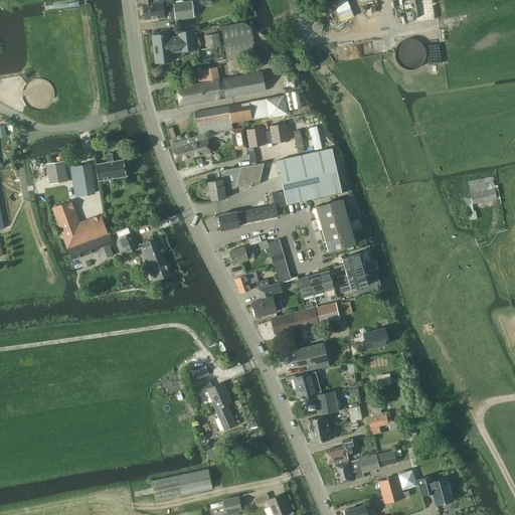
[(143,0),(144,4),(143,4),(145,19),(158,17),(158,21),(165,20),(165,21),(175,20),(175,19),(176,19),(174,4),(173,4),(172,0),(143,0)]
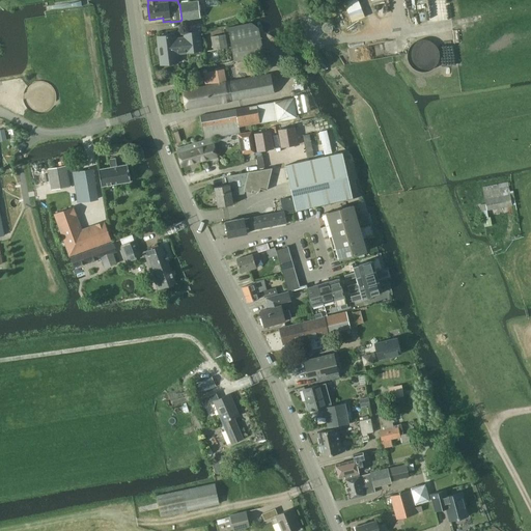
[(358,0),(355,0),(344,4),(352,23),(365,18),(358,0)]
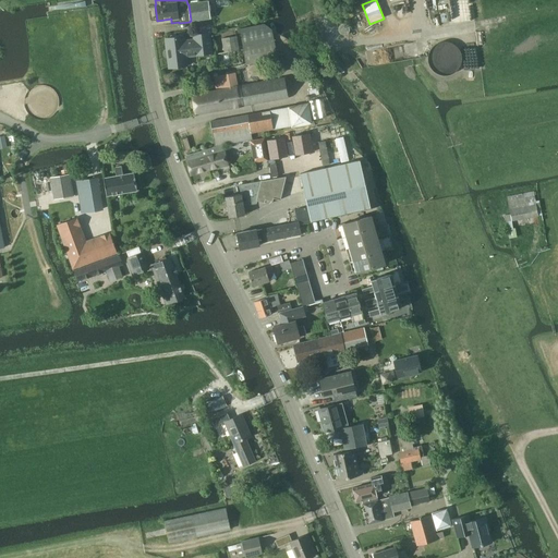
[(209,19),(207,2),(189,4),(191,21),(209,19)]
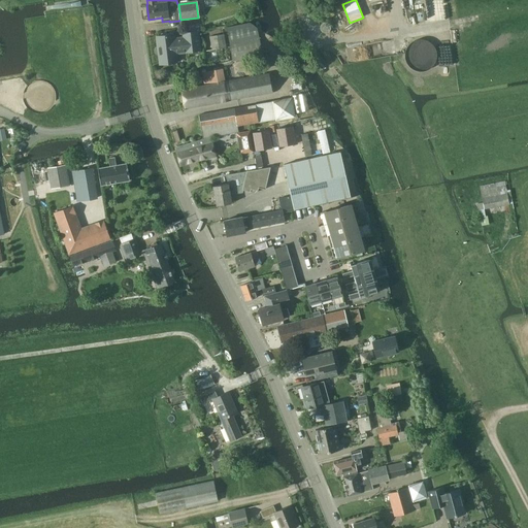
[(260,38),(257,28),(251,23),(227,28),(233,61),(263,55),(260,38)]
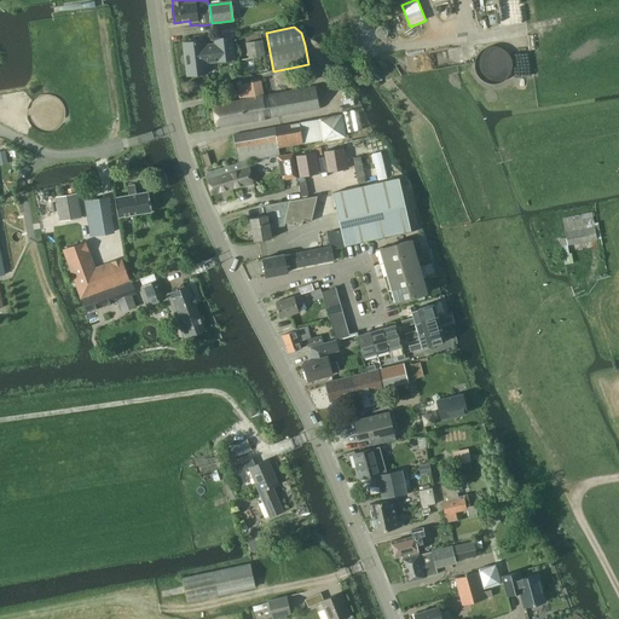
[(186,64),(187,75),(207,73),(206,63),(235,59),(232,36),(215,39),(215,45),(204,46),(203,40),(184,42),(185,55),(184,55),(183,57),(181,59),(181,62),(183,63),(185,64),(186,64)]
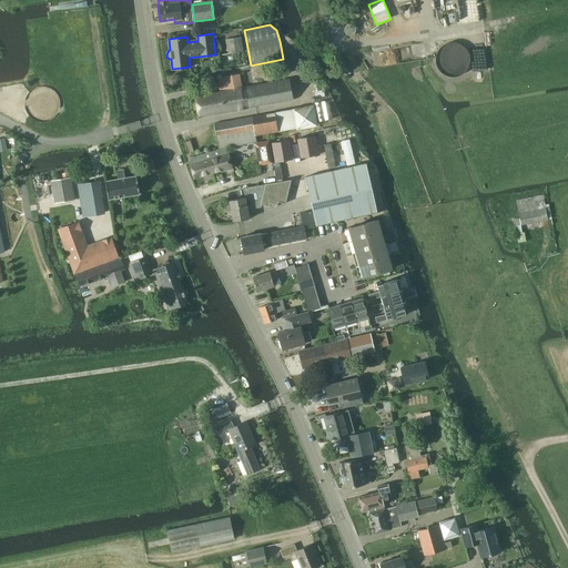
[(241,38),(225,40),(227,54),(243,52),(241,38)]
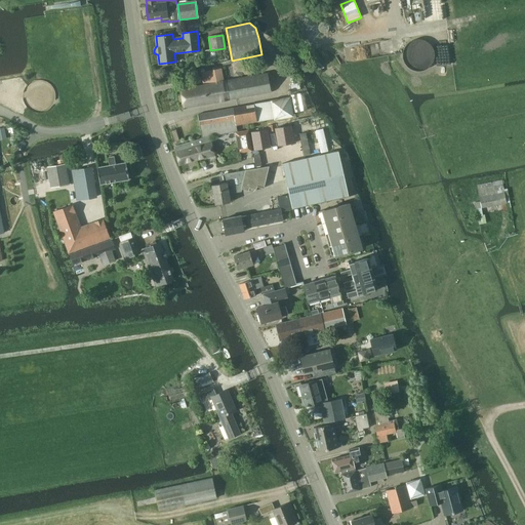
[(436,58),(436,55),(436,52),(435,49),(433,46),(431,44),(429,42),(426,40),(422,39),(419,39),(415,39),(412,40),(410,42),(407,44),(405,46),(404,49),(403,52),(402,55),(403,58),(404,62),(405,65),(407,68),(410,70),(412,71),(415,72),(419,73),(422,72),(426,71),(429,70),(431,68),(433,65),(435,63),(436,58)]
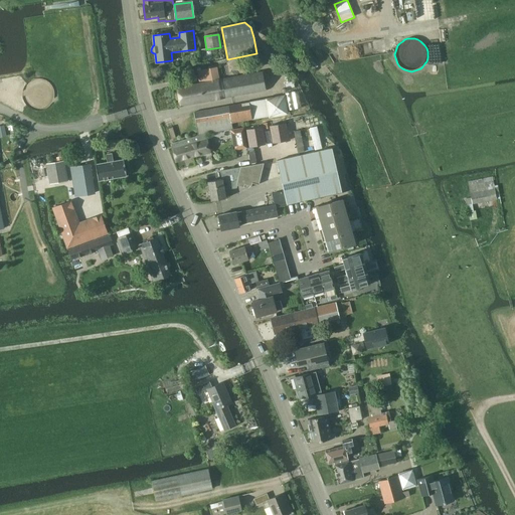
[(267,91),(264,71),(239,75),(219,79),(217,70),(220,69),(219,66),(198,70),(200,82),(177,88),(180,106),(242,95),(242,94),(267,91)]
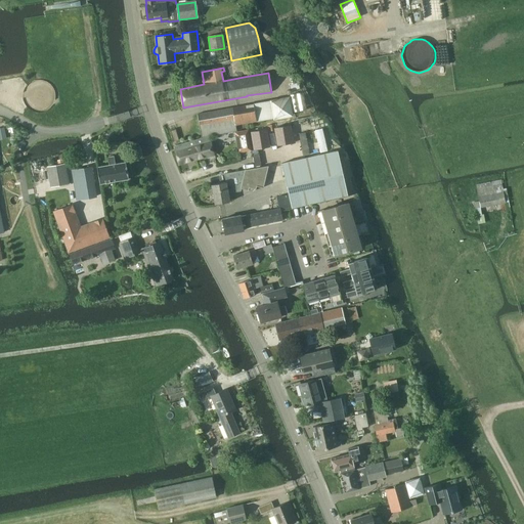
[(273,119),(270,100),(254,103),(198,114),(202,137),(236,130),(236,125),(257,121),(257,122),(273,119)]
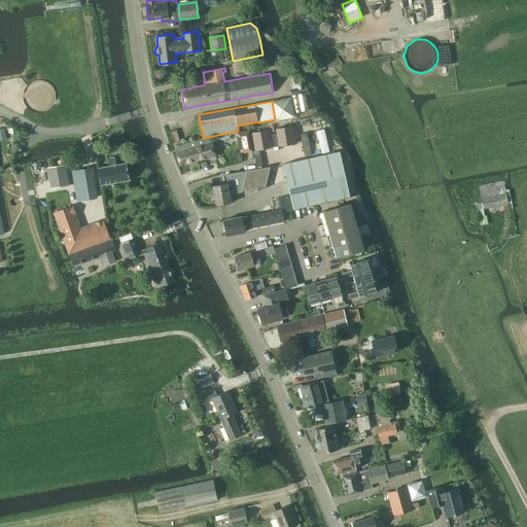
[(292,126),(277,129),(280,146),(295,144),(292,126)]
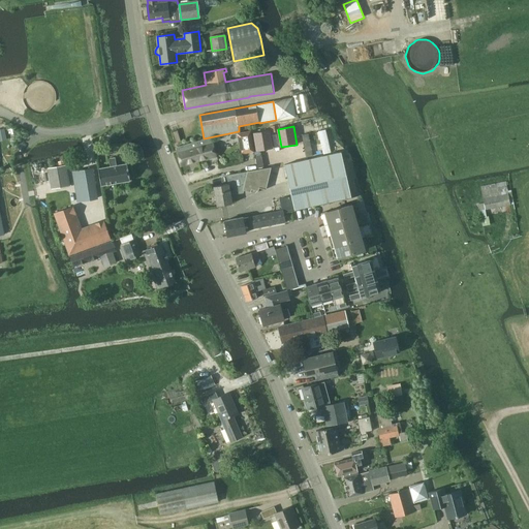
[(178,130),(172,132),(176,143),(181,141),(178,130)]
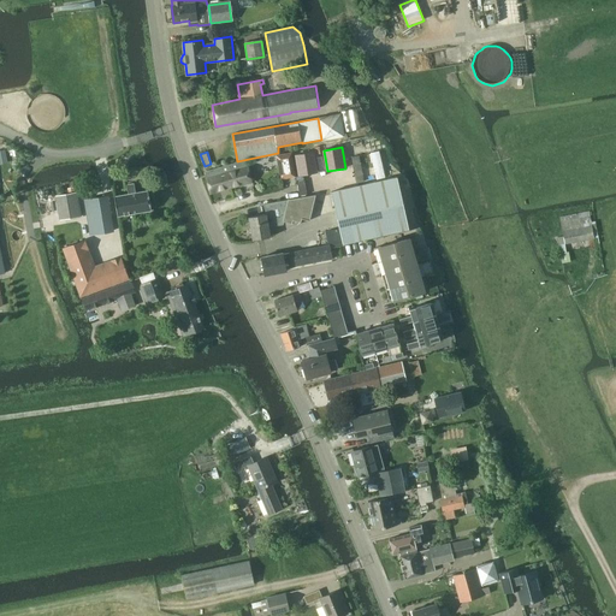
[(314,152),(295,155),(298,176),(318,173),(314,152)]
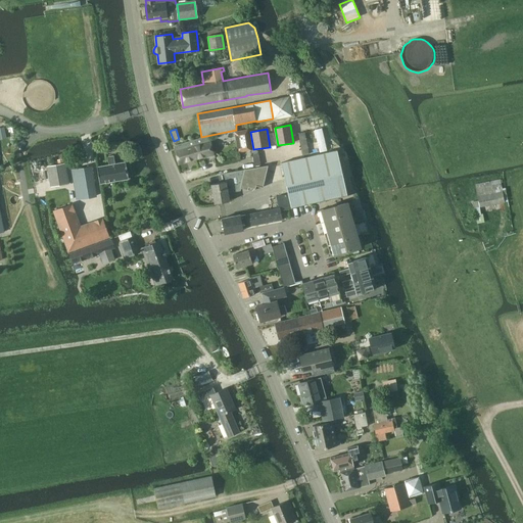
[(322,129),(315,130),(320,152),(327,150),(322,129)]
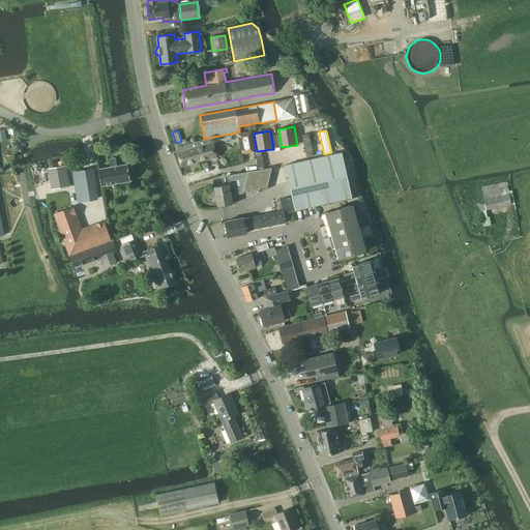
[(247,153),(254,152),(251,131),(244,133),(247,153)]
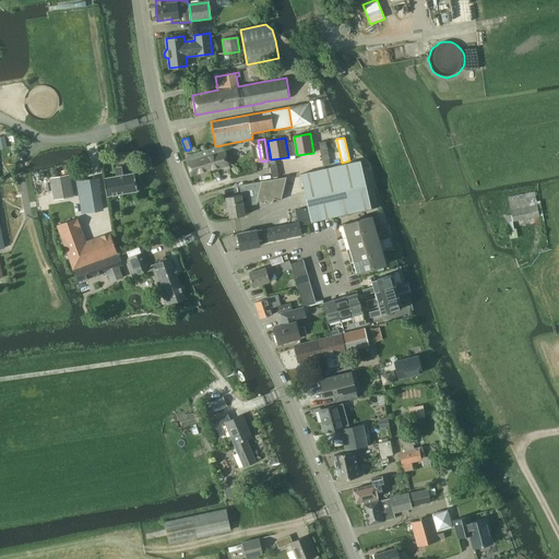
[(254,163),(261,162),(258,140),(250,141),(254,163)]
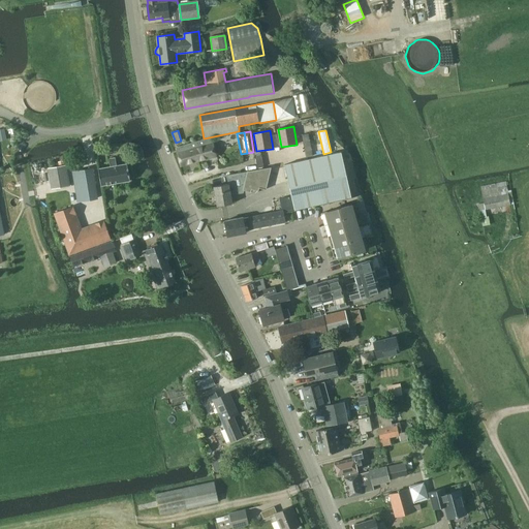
[(308,133),(302,135),(307,157),(313,156),(308,133)]
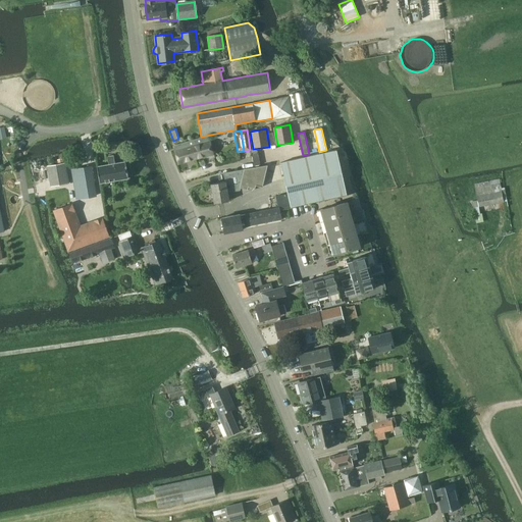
[(214,154),(210,141),(209,136),(196,140),(197,145),(192,147),(196,160),(205,157),(205,156),(214,154)]
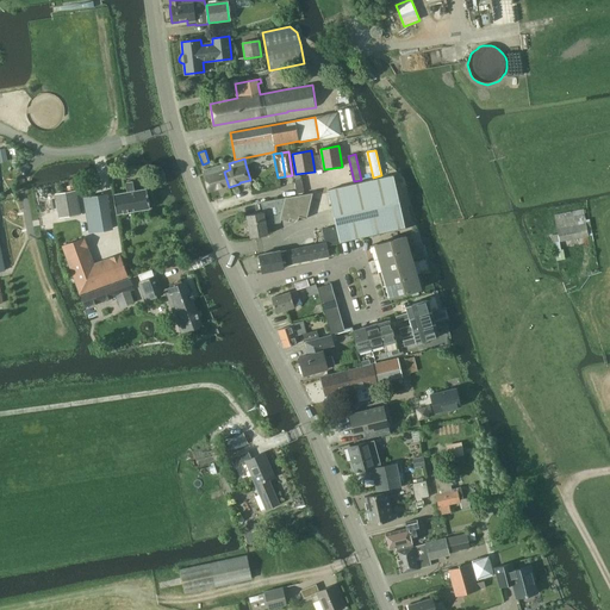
[(209,192),(229,187),(224,172),(230,169),(229,163),(226,165),(204,170),(209,192)]
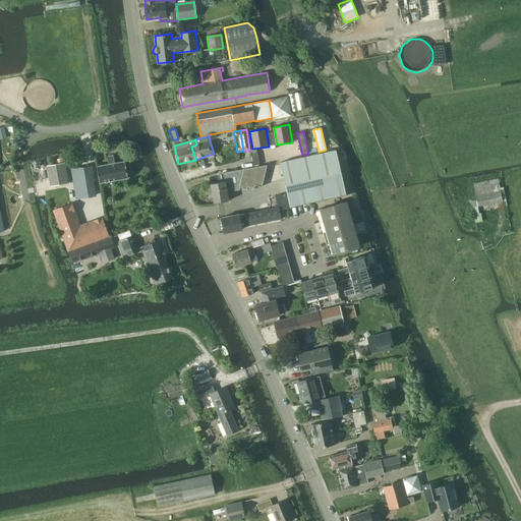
[(299,149),(287,151),(289,157),(300,154),(299,149)]
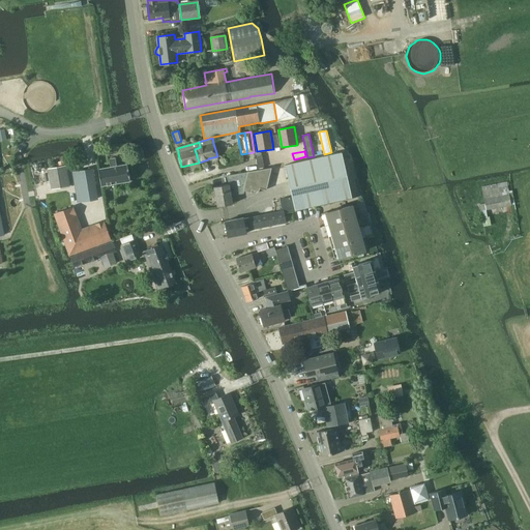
[(342,153),(286,166),(295,210),(352,197),(342,153)]
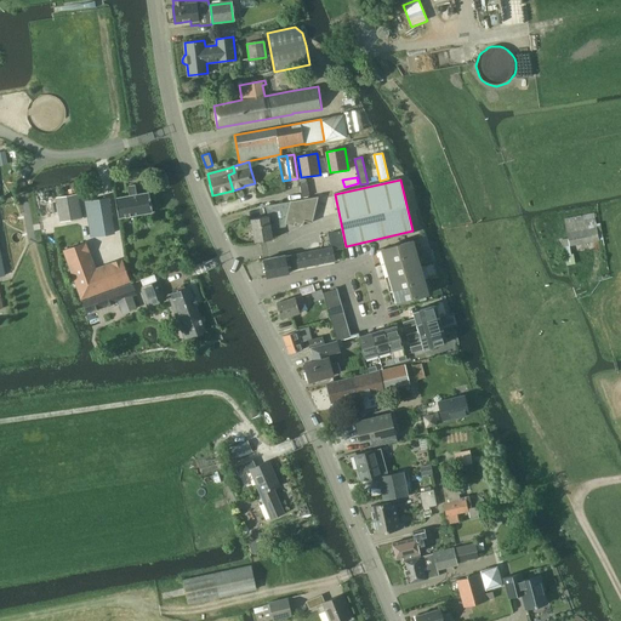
[(307,182),(300,183),(302,198),(309,197),(307,182)]
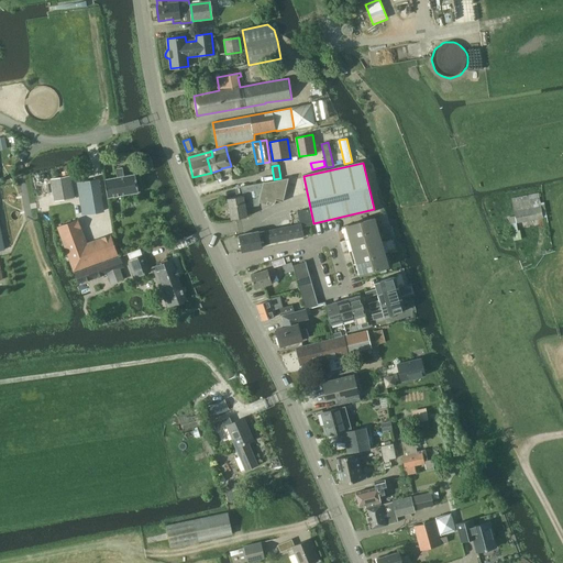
[(123,167),(117,169),(118,177),(105,179),(108,198),(139,192),(135,174),(124,176),(123,167)]
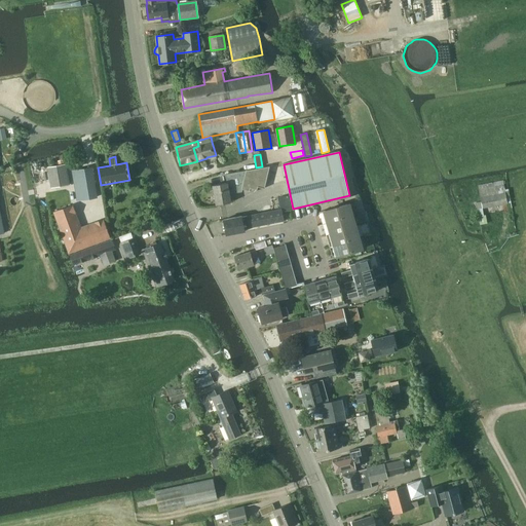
[(66,164),(49,167),(52,187),(69,185),(66,164)]
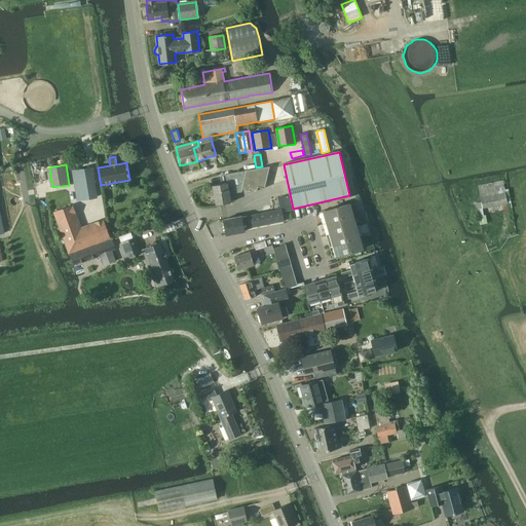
[(264,188),(269,166),(226,174),(227,183),(213,185),(216,204),(231,202),(229,194),(242,192),(243,189),(250,191),(251,188),(257,189),(258,186),(264,188)]
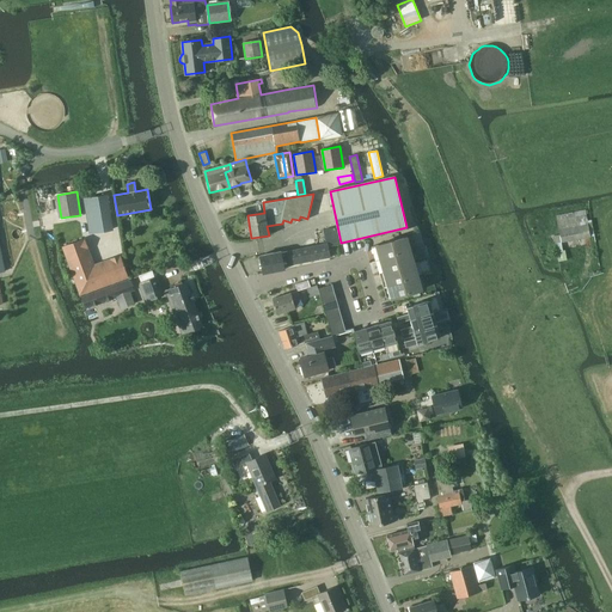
[(104,195),(84,199),(90,234),(110,231),(104,195)]
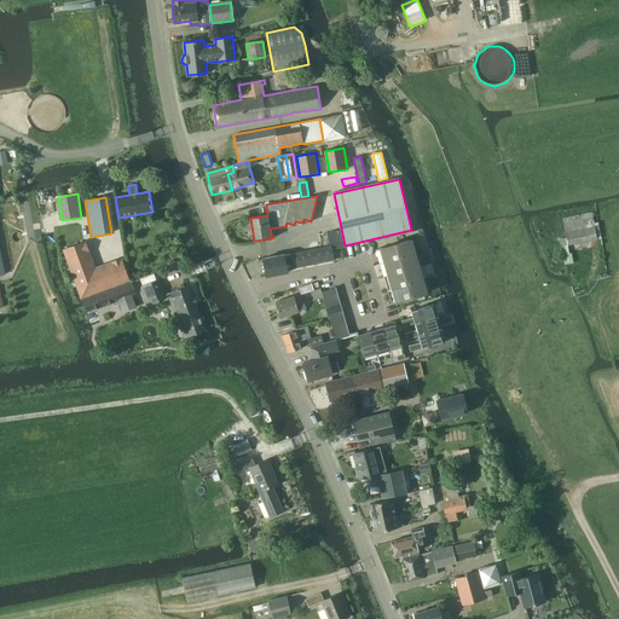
[(570,254),(567,246),(597,241),(594,221),(593,212),(562,218),(566,237),(560,239),(565,265),(574,262),(572,253),(570,254)]
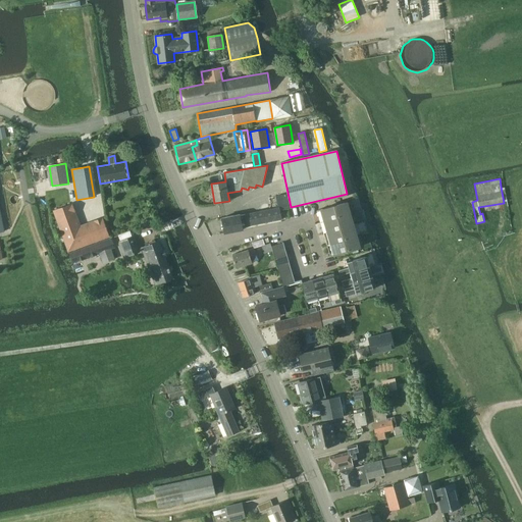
[(291,206),(288,194),(278,196),(280,208),(291,206)]
